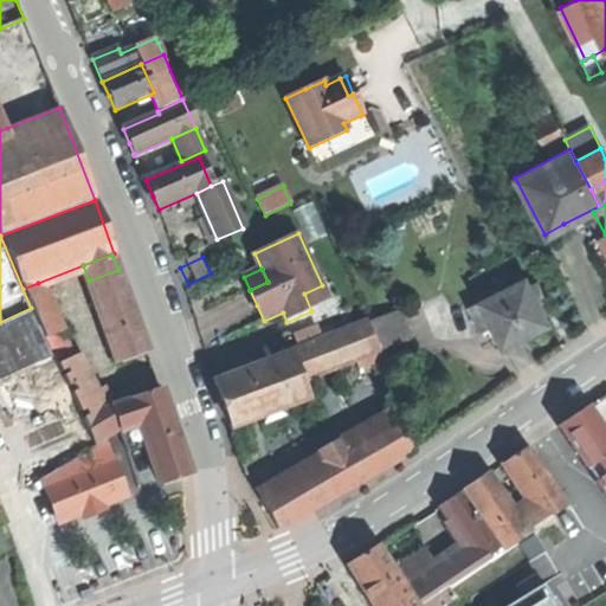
[(148,352),(118,270),(89,281),(118,362),(148,352)]
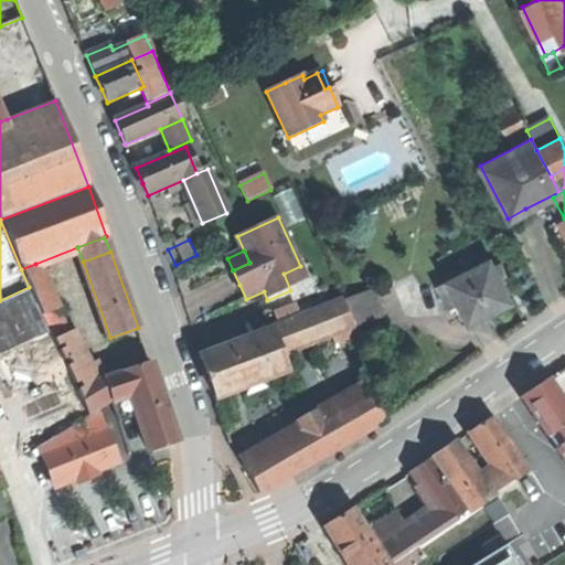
[(458,300),(469,322),(490,312),(510,302),(490,263),(449,284),(458,300)]
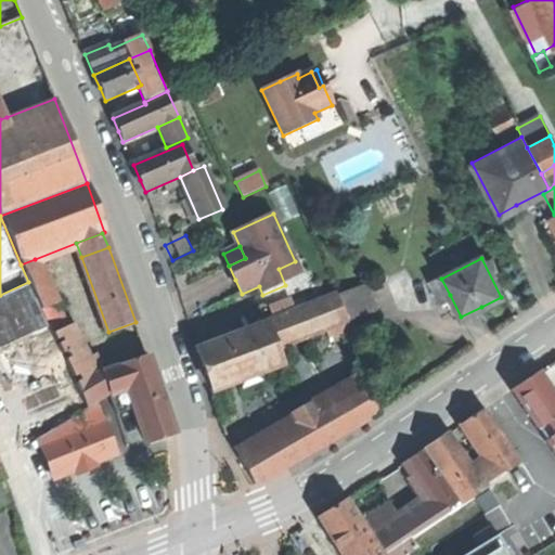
[(21,265),(28,282),(41,312),(55,305),(35,259),(21,265)]
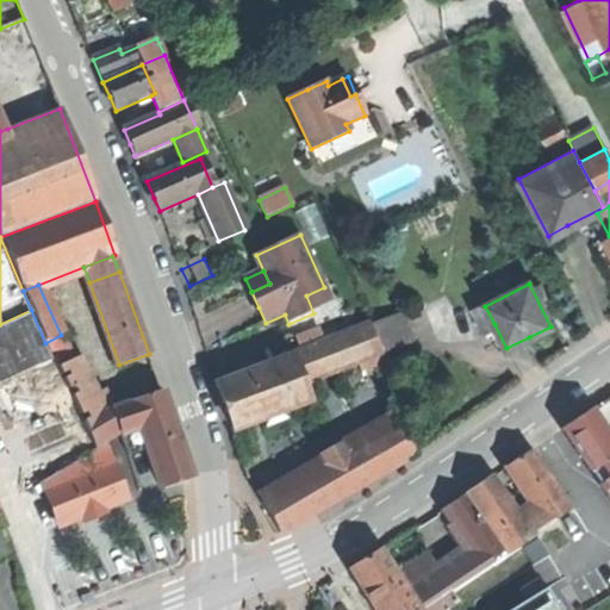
[(332,305),(324,287),(306,296),(313,313),(332,305)]
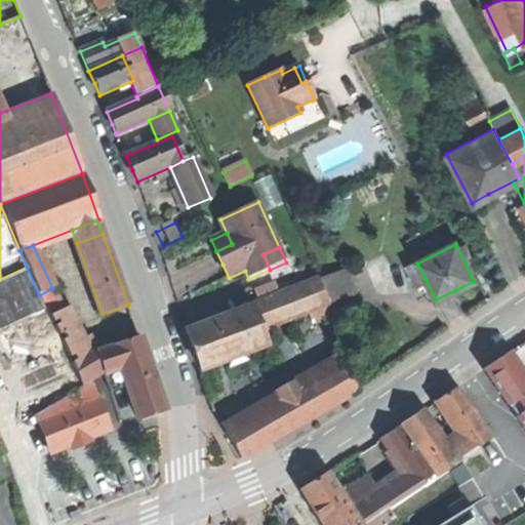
[(415,284),(426,279),(417,264),(408,269),(415,284)]
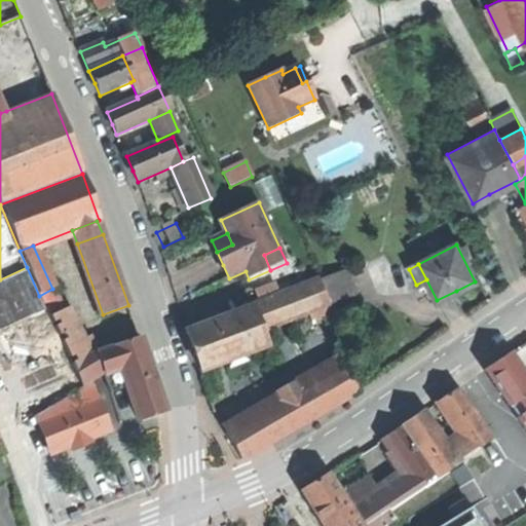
[(336,326),(381,305),(360,266),(314,284),(323,306),(328,304),(334,320),(336,326)]
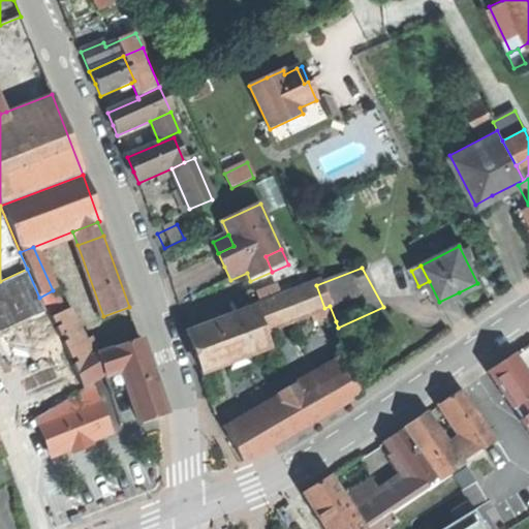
[(0,329),(13,323),(45,308),(39,298),(27,269),(0,281),(0,329)]
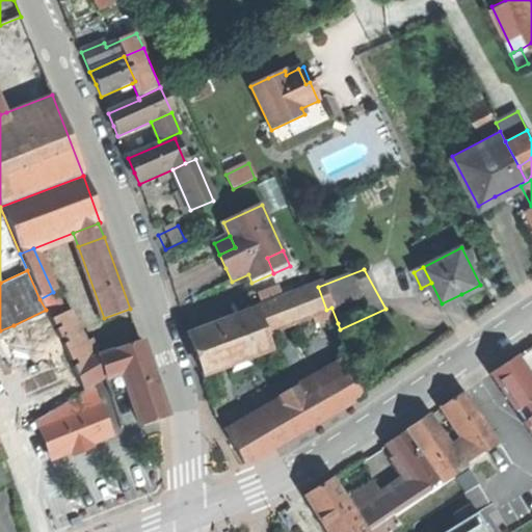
[(312,315),(326,310),(318,287),(284,300),(292,322),(312,315)]
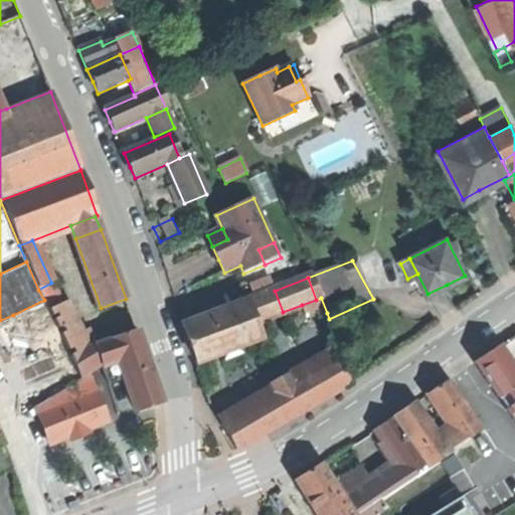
[(255,323),(283,312),(275,291),(247,302),(255,323)]
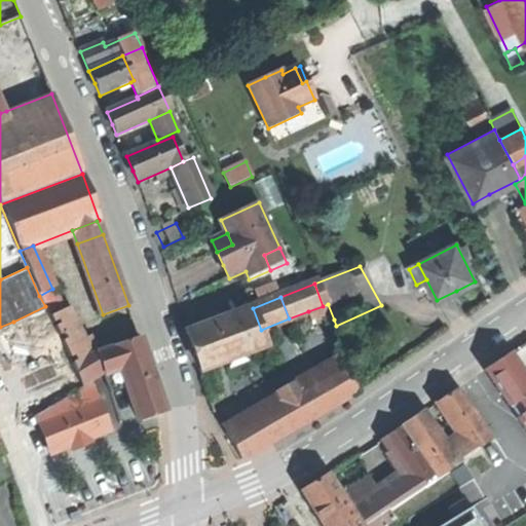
[(314,328),(334,320),(328,304),(323,306),(308,311),(314,328)]
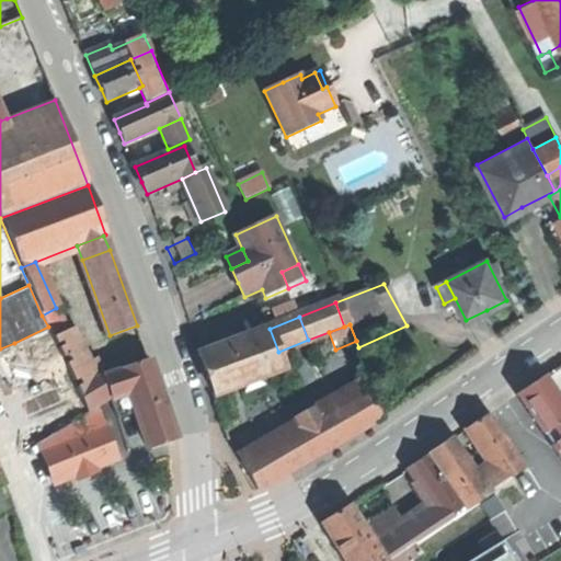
[(53,339),(48,327),(14,343),(20,354),(49,341),(53,339)]
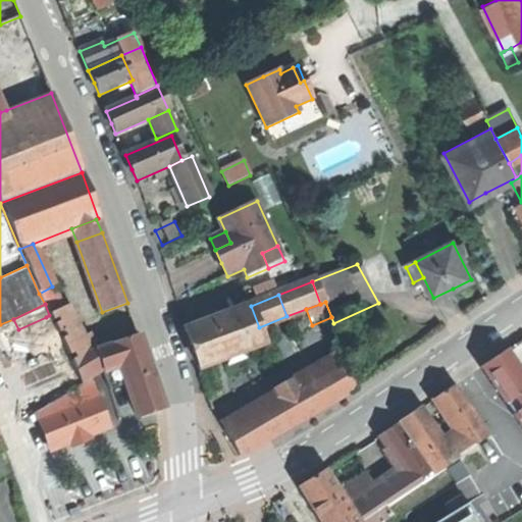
[(265,344),(259,327),(251,306),(186,330),(194,350),(201,368),(265,344)]
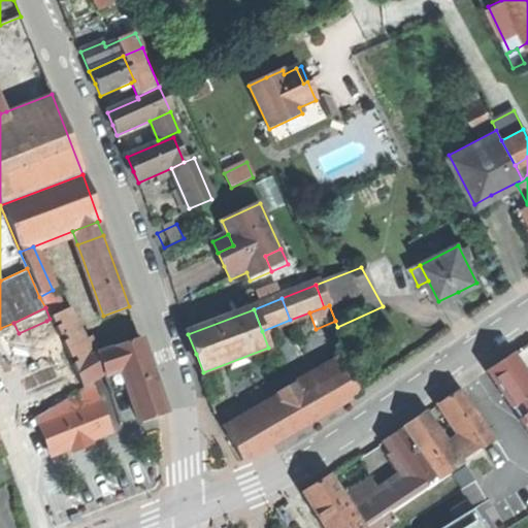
[(65,311),(50,319),(72,366),(88,359),(65,311)]
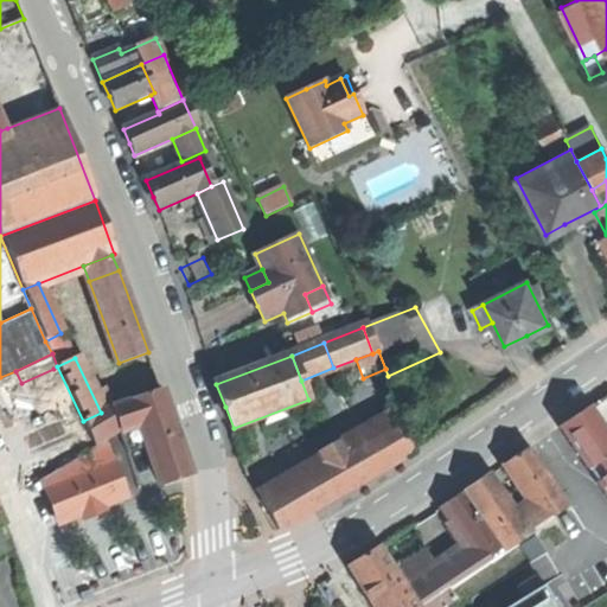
[(83,433),(53,369),(21,383),(52,447),(83,433)]
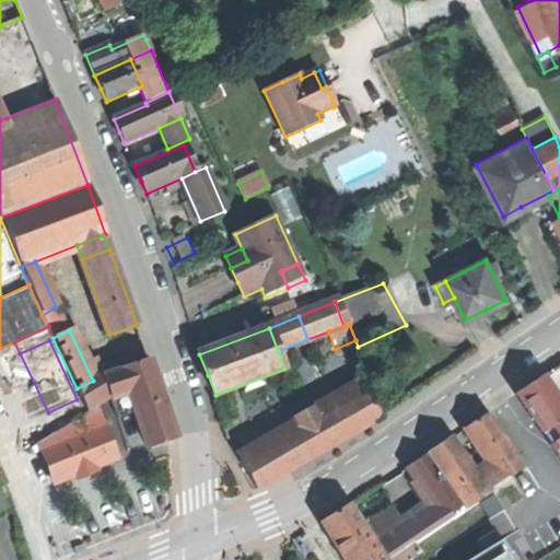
[(150,361),(104,375),(112,400),(115,411),(133,406),(136,412),(148,447),(161,443),(175,439),(150,361)]
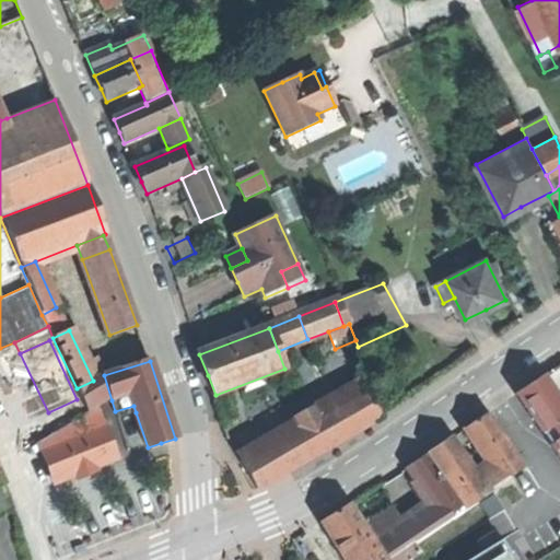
[(559,363),(545,374),(559,396),(559,363)]
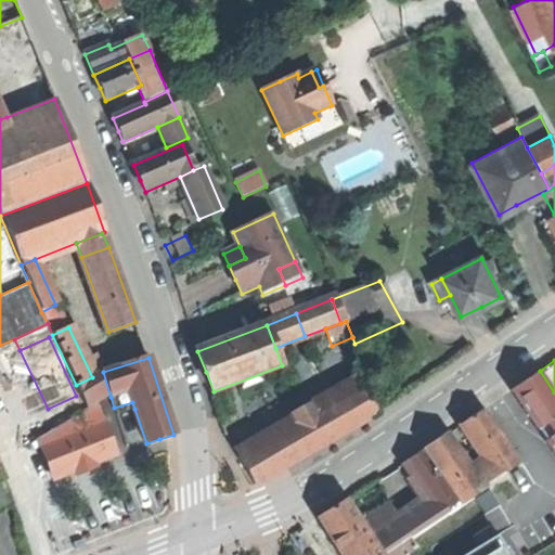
[(512,390),(554,453),(554,392),(540,371),(524,383),(512,390)]
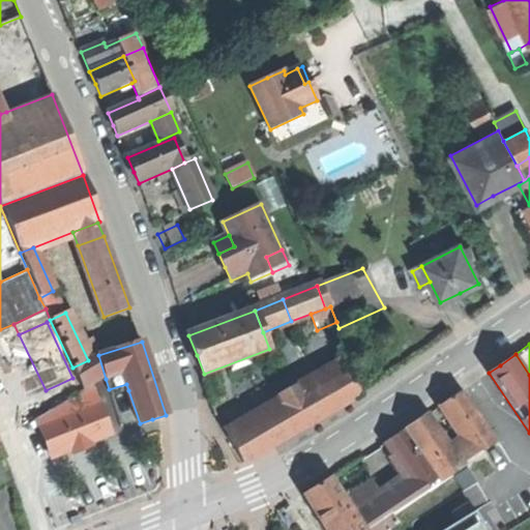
[(92,388),(106,379),(98,355),(88,360),(72,367),(84,392),(92,388)]
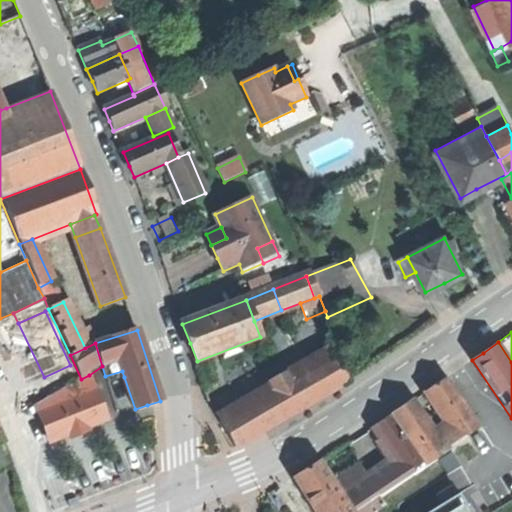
[(224,430),(234,449),(320,402),(350,383),(340,366),(224,430)]
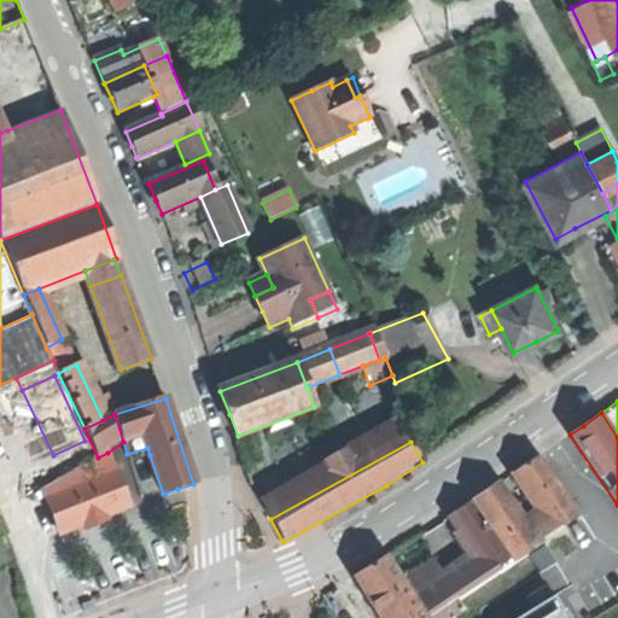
[(129,461),(150,455),(147,448),(127,454),(129,461)]
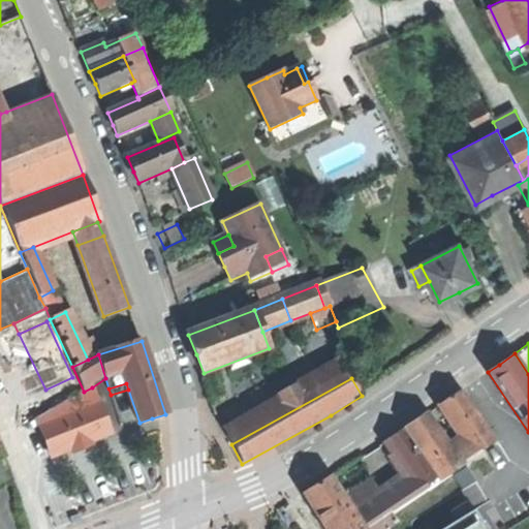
[(37,418),(40,428),(78,413),(73,404),(95,396),(92,387),(84,392),(37,418)]
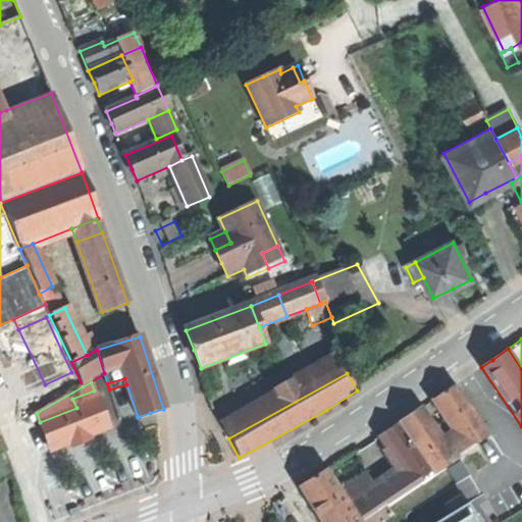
[(471,448),(487,437),(453,386),(442,395),(432,401),(455,432),(466,451),(471,448)]
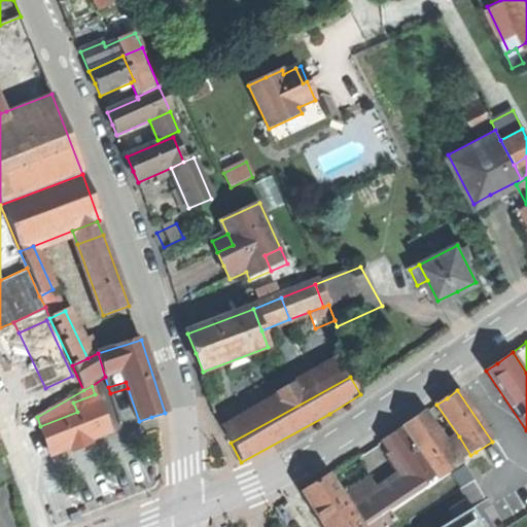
[(40,426),(51,456),(80,445),(109,433),(95,394),(73,402),(77,412),(40,426)]
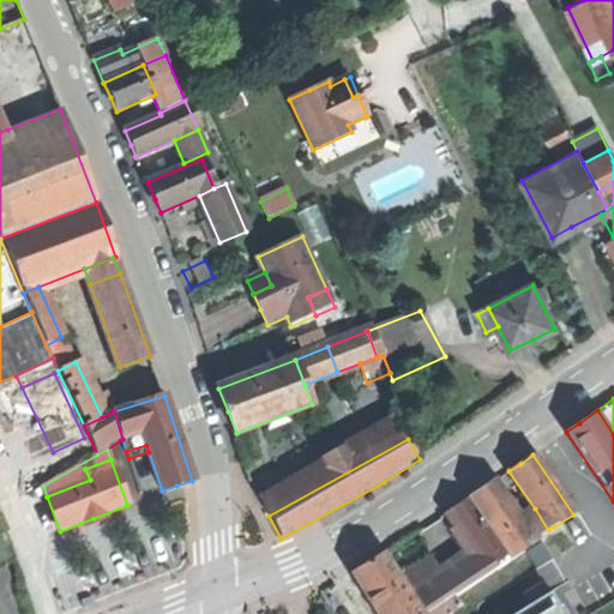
[(507,554),(531,540),(518,519),(494,482),(480,491),(470,497),(507,554)]
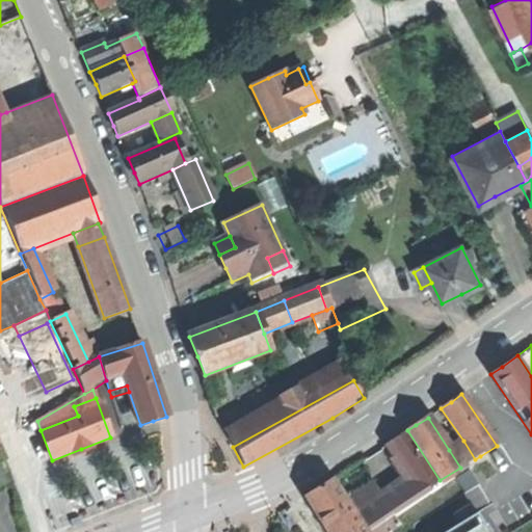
[(419,491),(436,481),(404,433),(388,445),(398,459),(409,477),(419,491)]
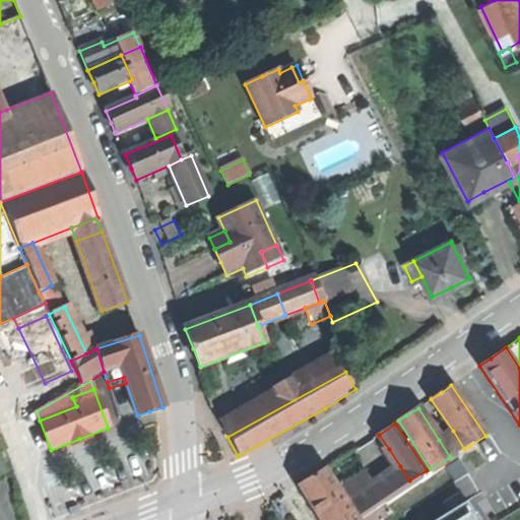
[(455,454),(464,449),(453,431),(439,440),(450,457),(455,454)]
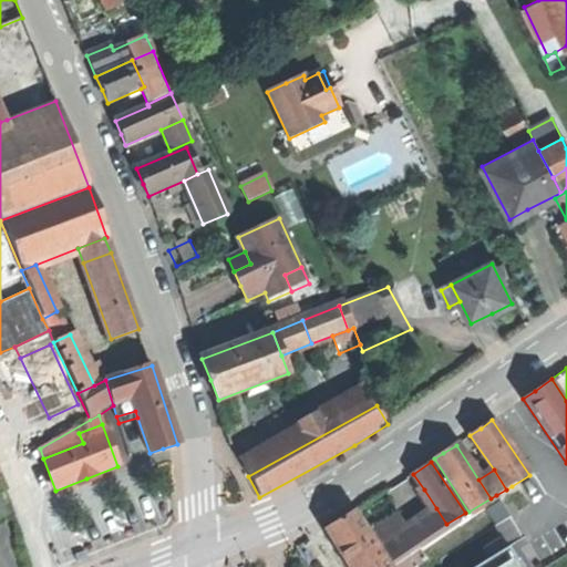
[(0,524),(14,518),(3,490),(0,491),(0,524)]
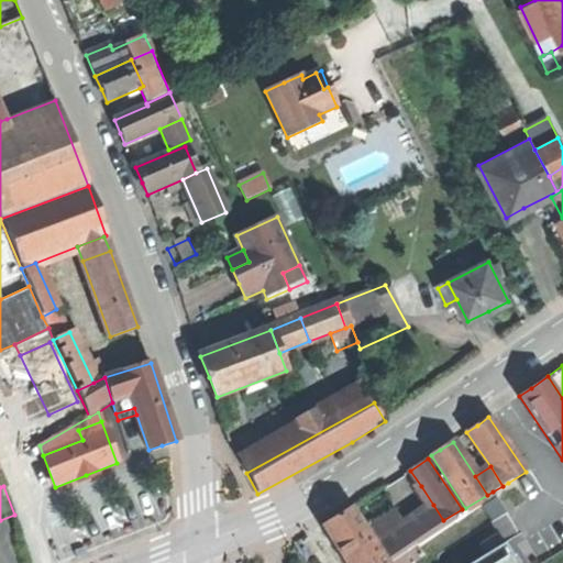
[(426,509),(433,505),(421,486),(414,492),(426,509)]
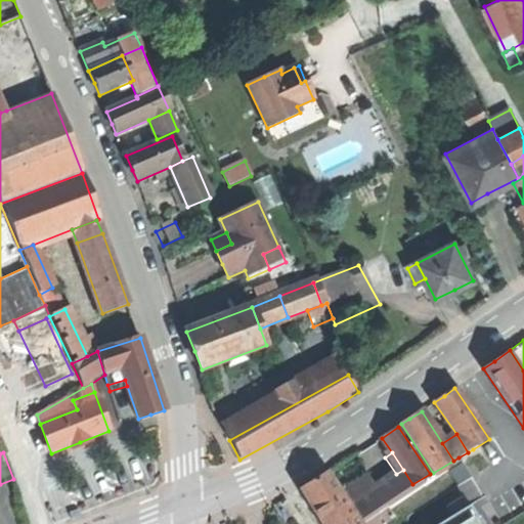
[(416,489),(412,484),(403,470),(396,474),(385,482),(375,489),(387,508),(416,489)]
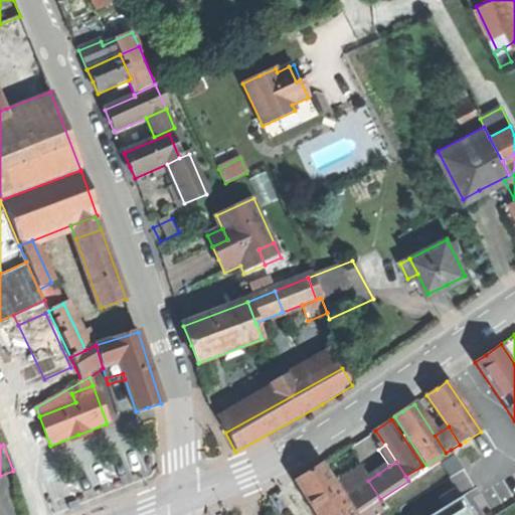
[(296,480),(317,514),(351,514),(321,465),(309,473),(296,480)]
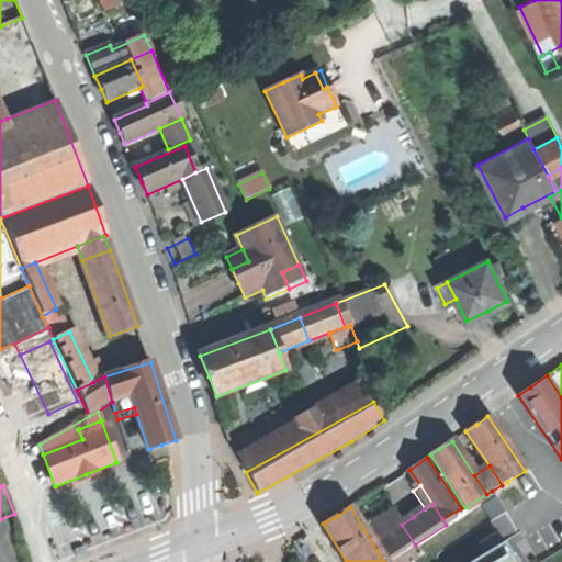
[(368,527),(377,541),(402,525),(393,510),(368,527)]
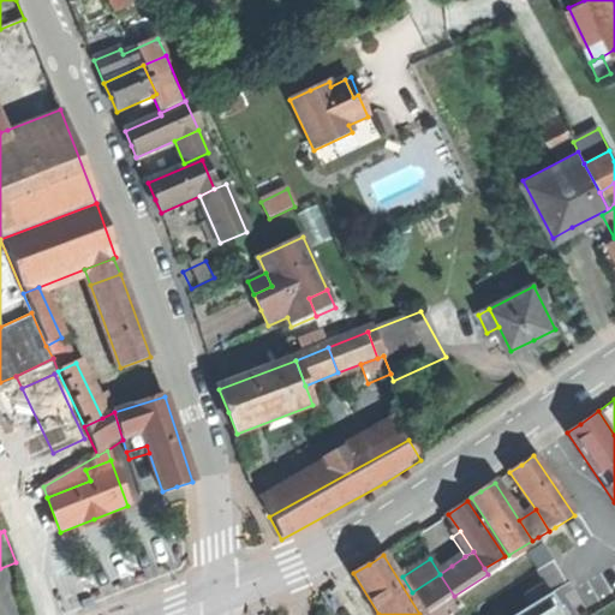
[(427,614),(452,614),(463,609),(454,596),(440,574),(412,592),(427,614)]
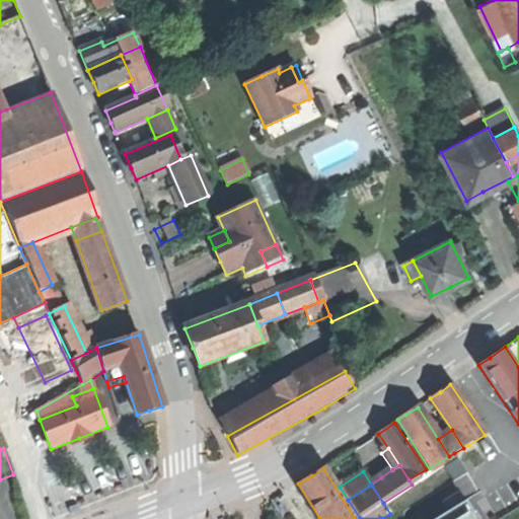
[(440,503),(446,512),(462,502),(456,492),(440,503)]
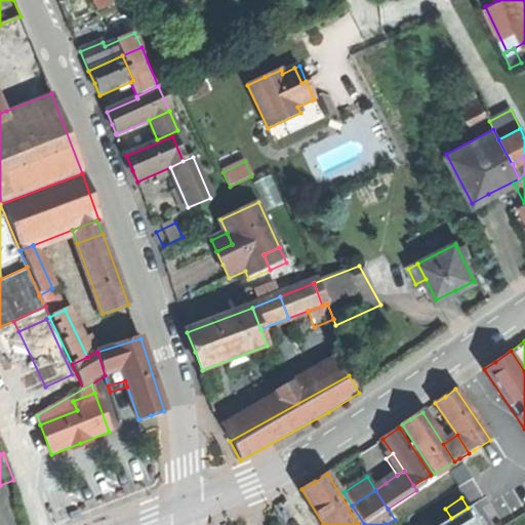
[(451,518),(439,524),(482,524),(478,518),(476,519),(470,507),(468,508),(451,518)]
